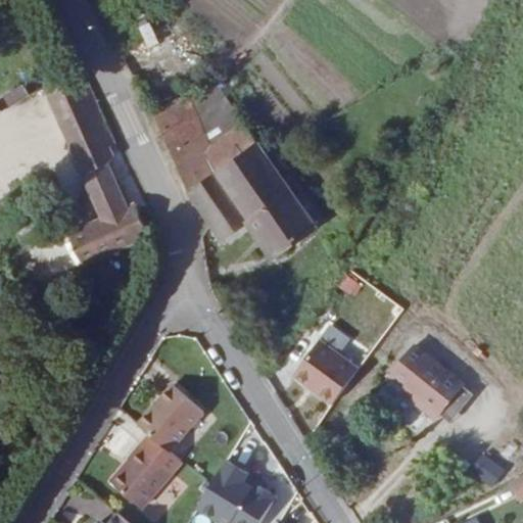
[(149,18),(138,21),(143,45),(155,42),(149,18)]
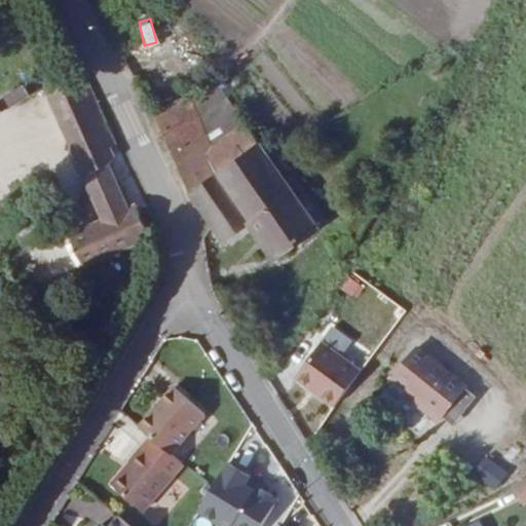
[(106,132),(74,73),(38,92),(105,217),(71,234),(72,236),(86,264),(135,239),(145,222),(133,201),(128,202),(105,161),(111,154),(100,137),(106,132)]
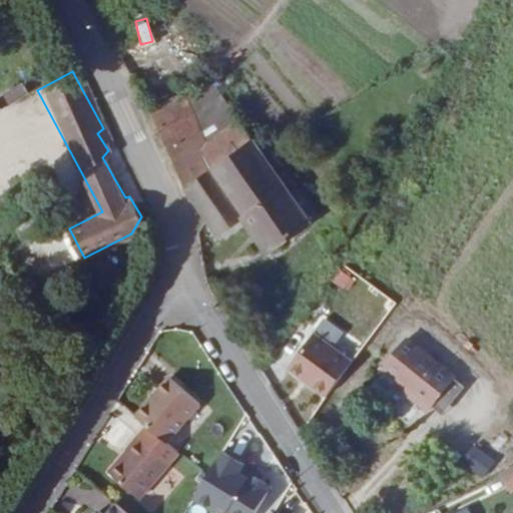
[(198,148),(239,119),(208,77),(150,110),(184,186),(212,167),(198,148)]
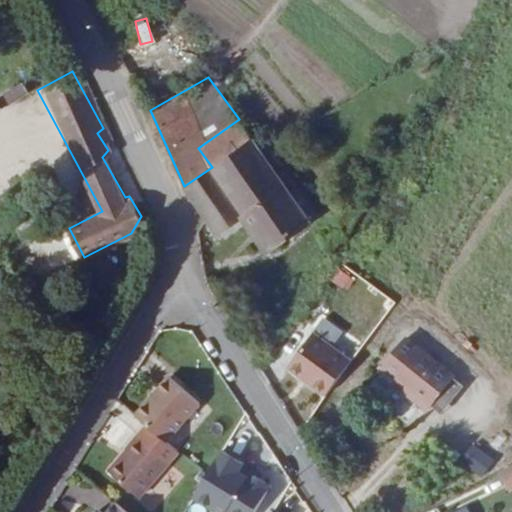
[(311,221),(239,119),(198,148),(212,167),(184,186),(206,219),(217,236),(245,216),(269,250),(311,221)]
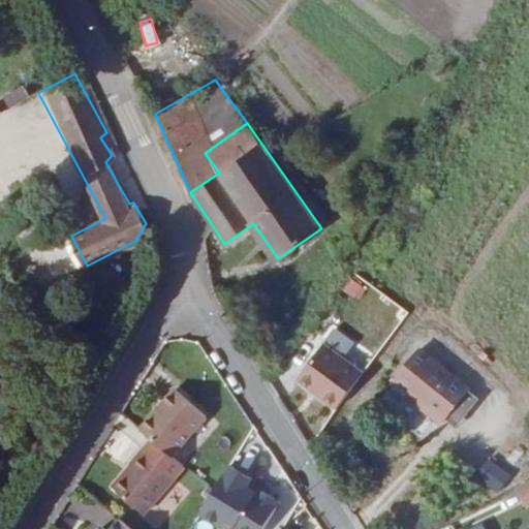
[(34,293),(87,266),(72,238),(20,265),(34,293)]
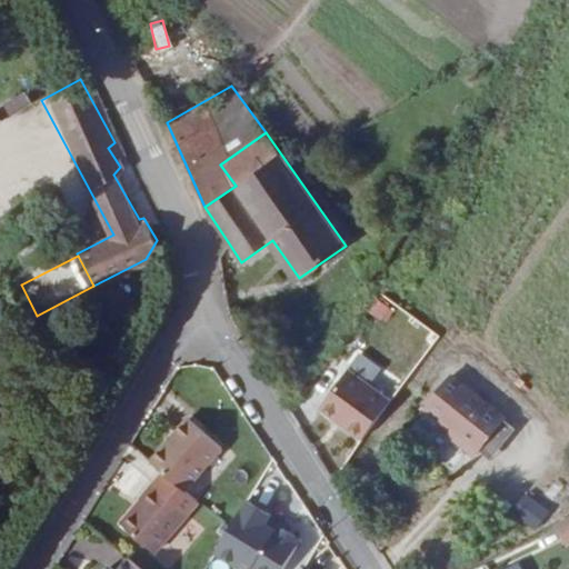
[(385,321),(391,306),(370,298),(363,312),(385,321)]
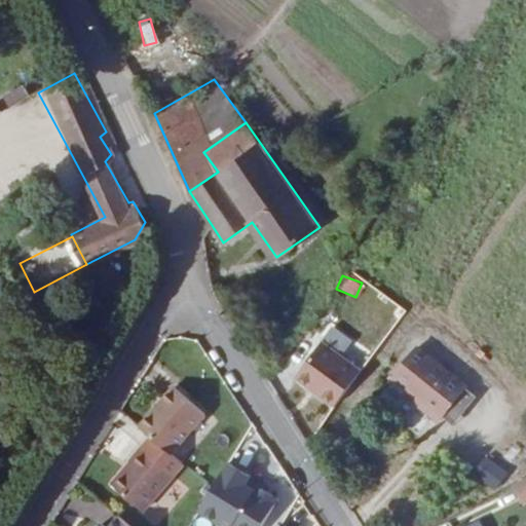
[(361,369),(340,353),(351,339),(330,323),(290,376),(332,407),(361,369)]
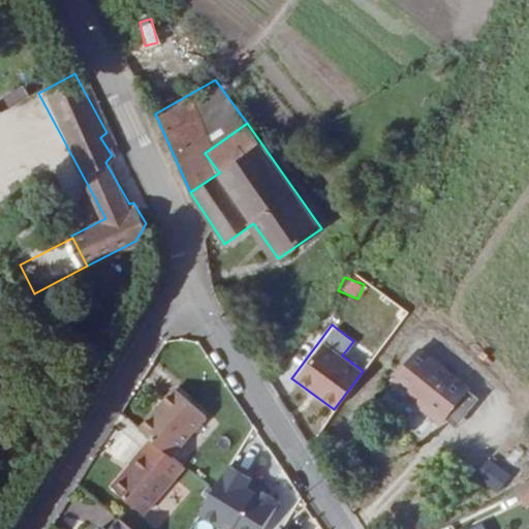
[(463,386),(413,348),(391,377),(407,390),(418,399),(415,403),(437,419),(439,416),(463,386)]
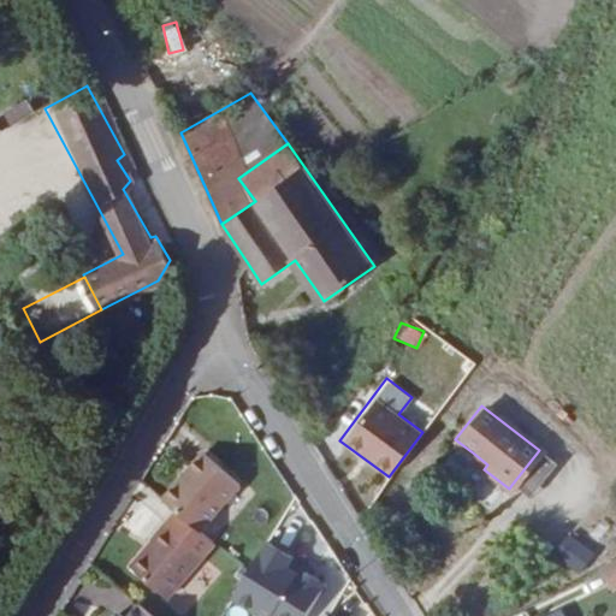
[(527,495),(554,461),(539,450),(511,485),(527,495)]
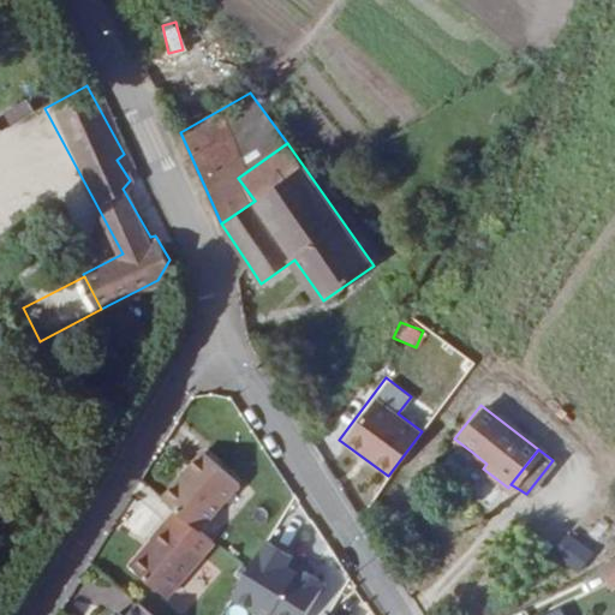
[(202,451),(162,496),(199,527),(239,482),(202,451)]
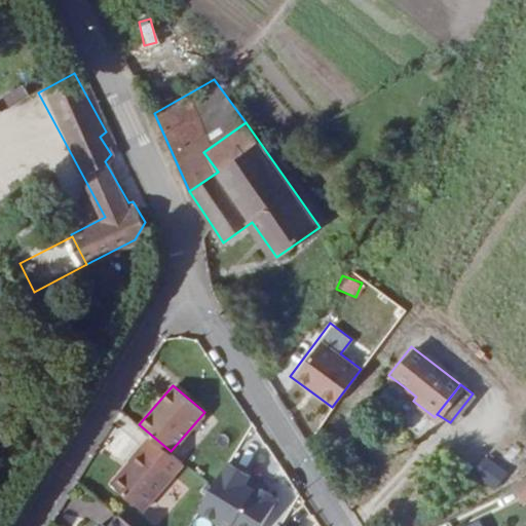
[(402,392),(413,401),(416,397),(405,387),(402,392)]
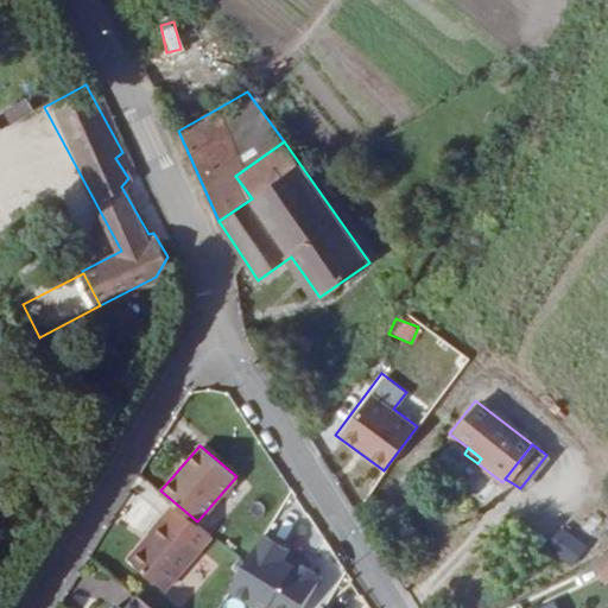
[(164,514),(128,555),(164,587),(200,545),(164,514)]
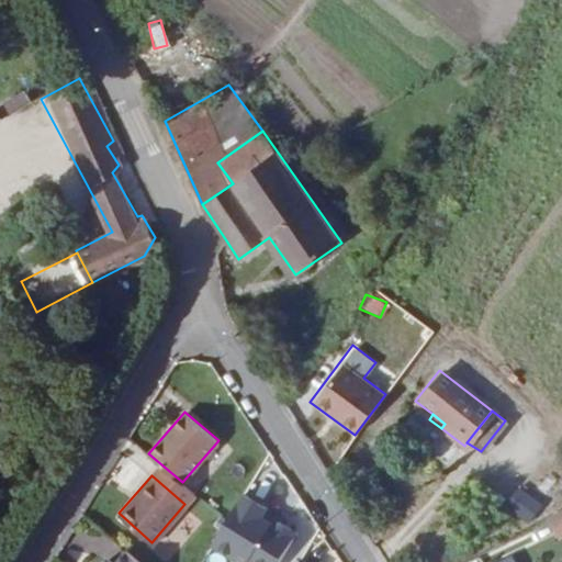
[(502,502),(526,524),(542,504),(518,483),(502,502)]
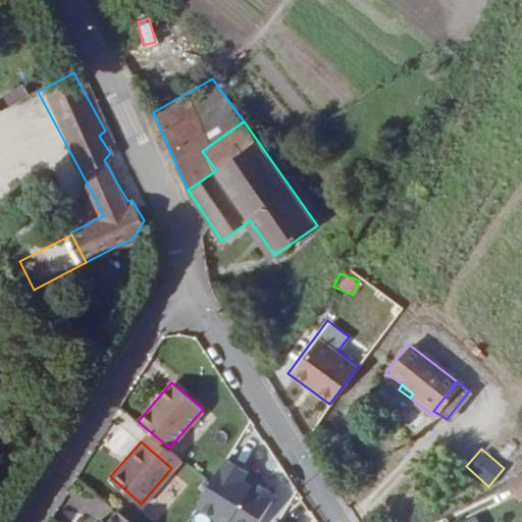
[(217,521),(255,521),(273,487),(217,458),(191,508),(217,521)]
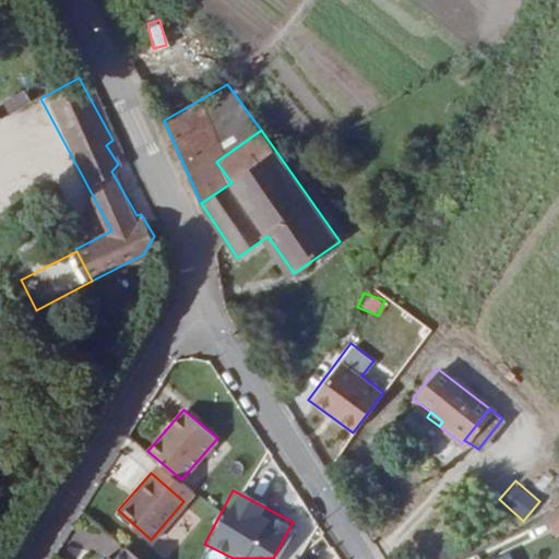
[(556,537),(558,534),(558,504),(542,515),(556,537)]
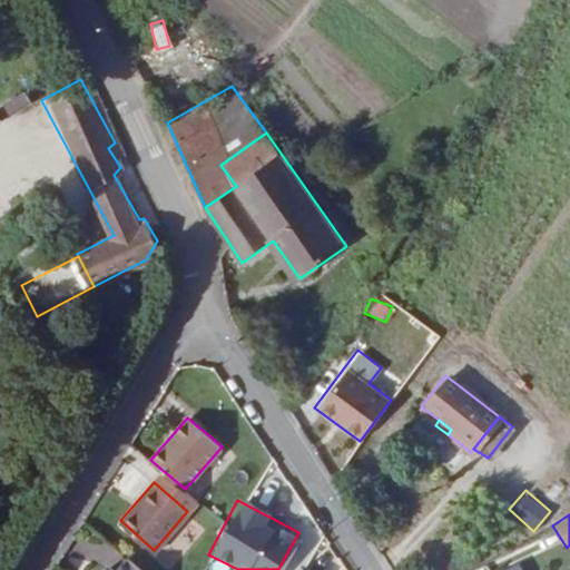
[(189,517),(155,550),(169,564),(204,532),(189,517)]
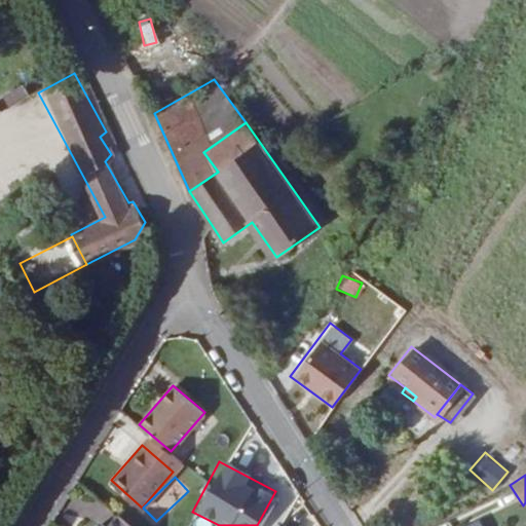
[(133,525),(115,511),(106,521),(101,518),(94,525),(133,525)]
